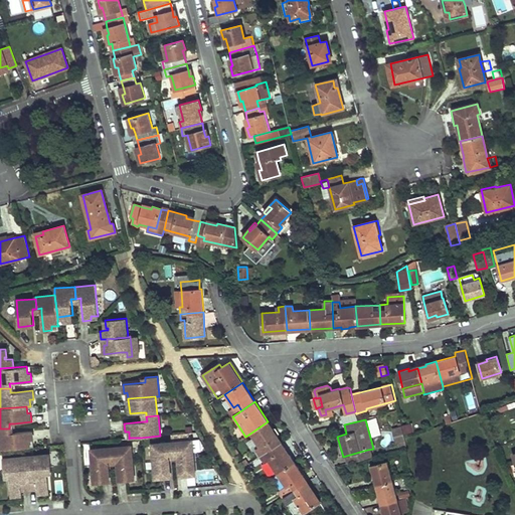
[(281,442),(268,421),(251,433),(260,447),(255,450),(260,456),(281,442)]
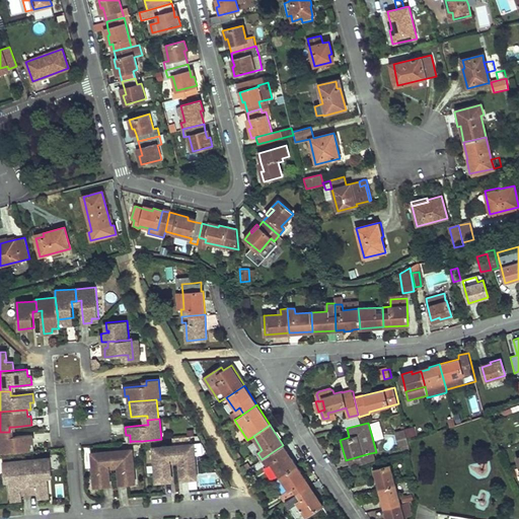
[(415,427),(405,430),(408,438),(417,435),(415,427)]
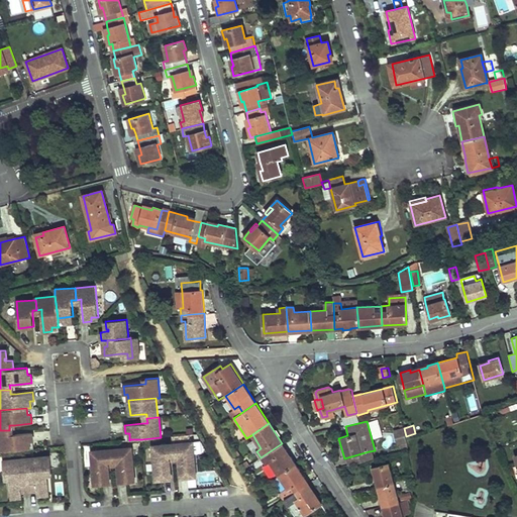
[(33,441),(32,432),(14,434),(10,434),(9,430),(0,430),(0,450),(30,448),(29,441),(33,441)]
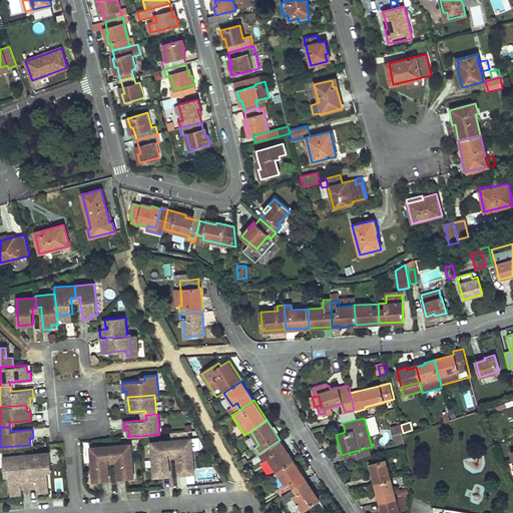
[(400,427),(392,429),(395,445),(404,443),(403,436),(400,427)]
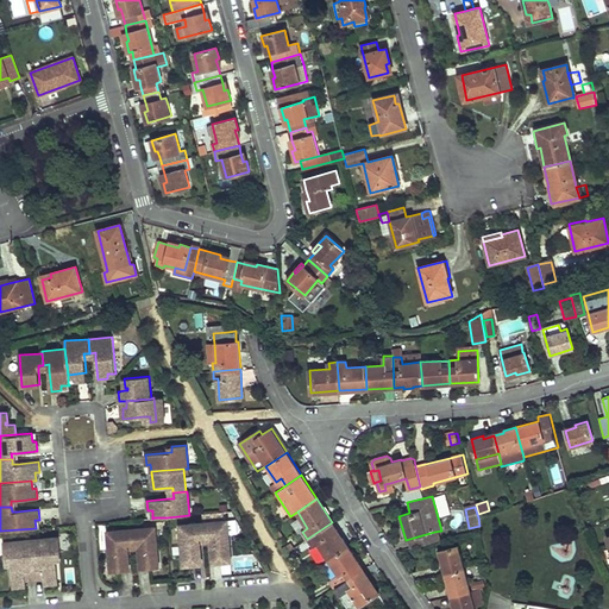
[(227,521),(203,522),(205,537),(205,538),(211,537),(211,542),(213,563),(223,563),(223,558),(231,557),(227,521)]
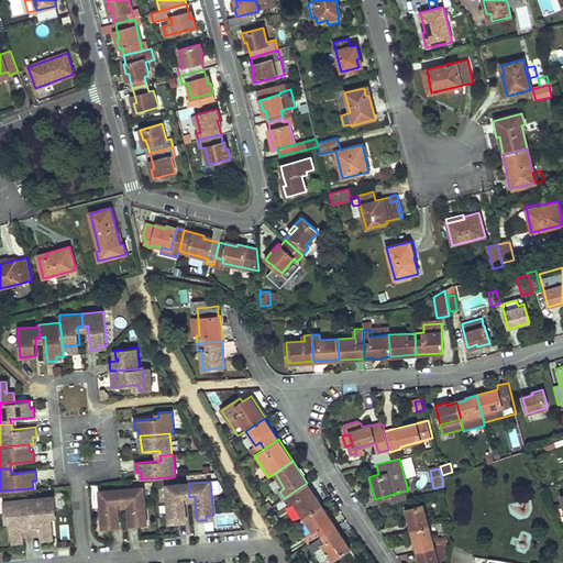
[(189,496),(188,483),(166,485),(169,519),(176,519),(177,522),(186,521),(185,503),(184,497),(189,497),(189,496)]
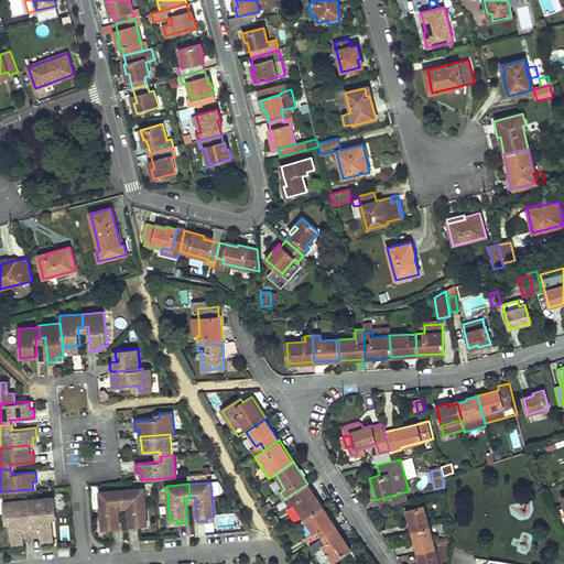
[(303,518),(322,506),(307,484),(284,499),(289,506),(293,502),(303,518)]
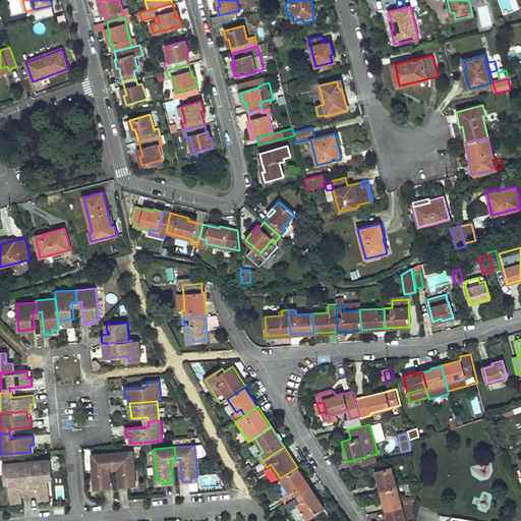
[(113,465),(118,465),(119,469),(120,487),(129,486),(129,483),(135,482),(132,451),(112,453),(113,465)]
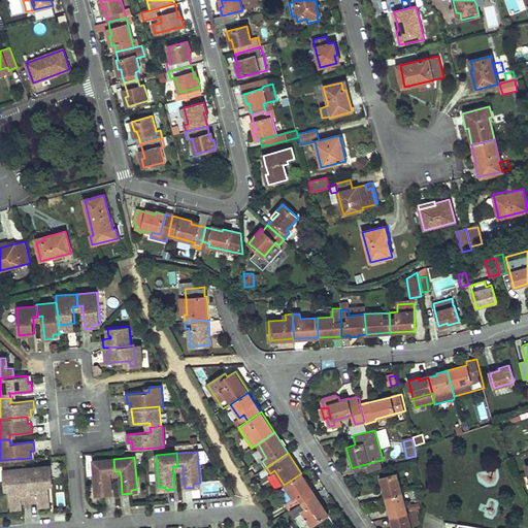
[(114,471),(113,459),(93,461),(96,493),(103,492),(103,496),(111,495),(110,476),(109,472),(114,471)]
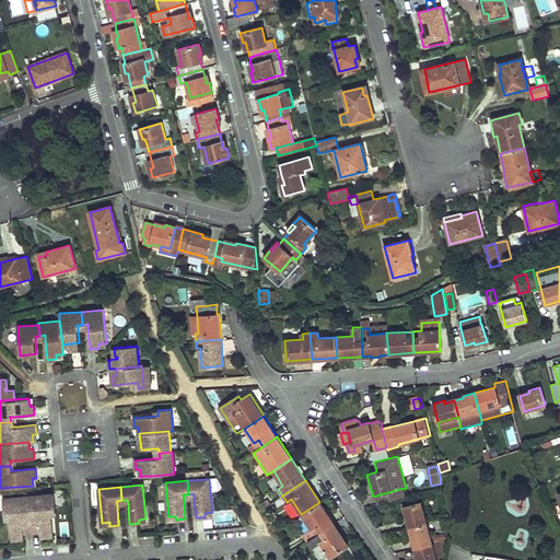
[(399,489),(376,496),(378,503),(401,498),(399,489)]
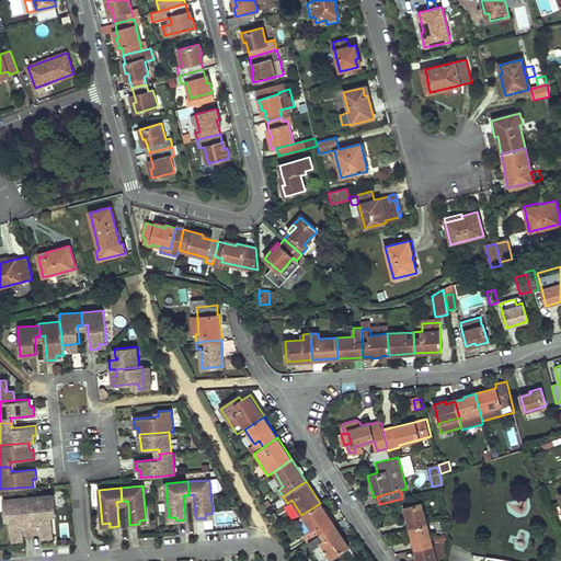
[(32,534),(32,535),(41,534),(41,539),(53,538),(50,514),(48,514),(48,510),(50,510),(55,510),(54,495),(29,499),(32,534)]
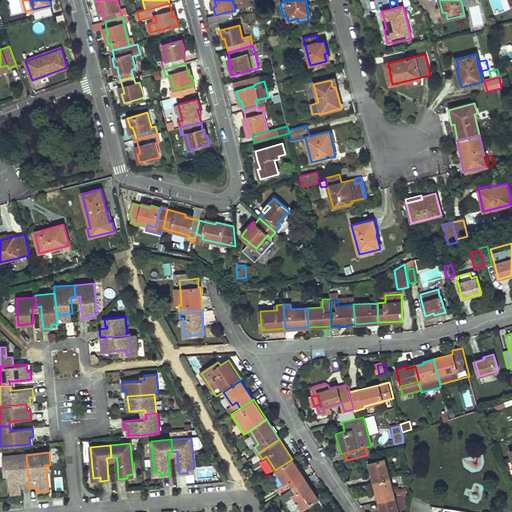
[(26,455),(3,457),(4,469),(8,469),(10,469),(11,472),(8,473),(10,494),(22,493),(21,489),(29,488),(29,487),(26,455)]
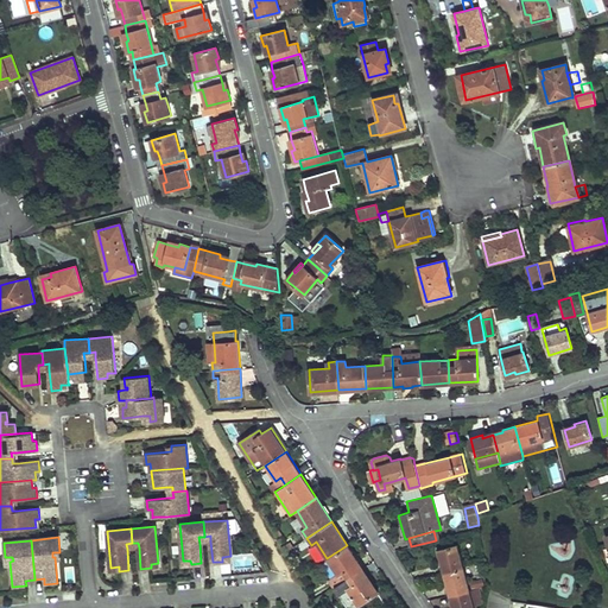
[(362,569),(347,545),(327,558),(337,574),(329,580),(334,588),(362,569)]
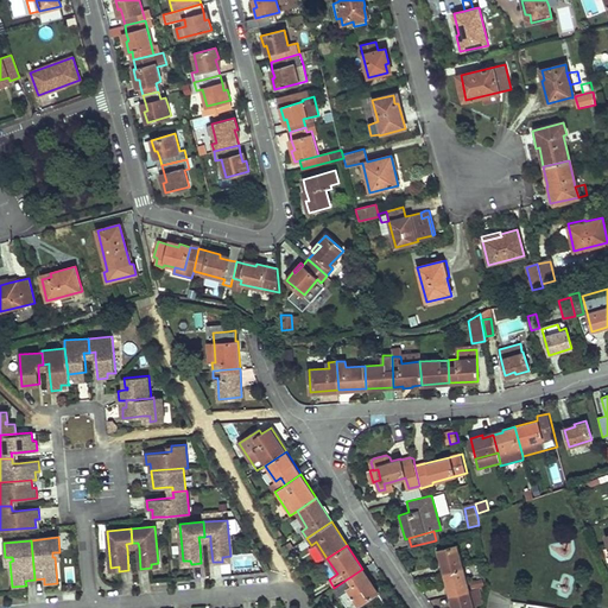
[(463,568),(457,545),(437,550),(441,563),(443,563),(445,572),(463,568)]
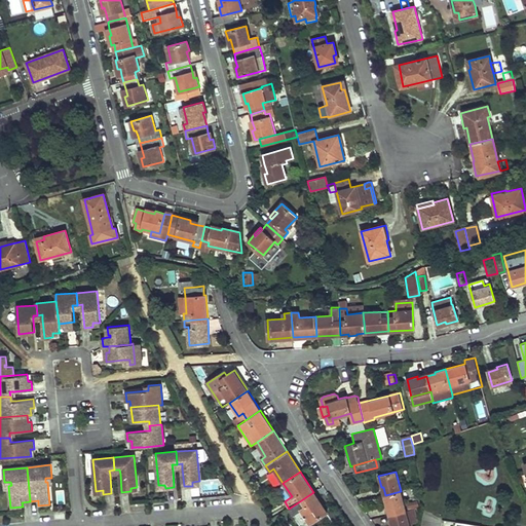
[(390,515),(406,511),(401,491),(385,495),(383,496),(386,506),(388,505),(390,515)]
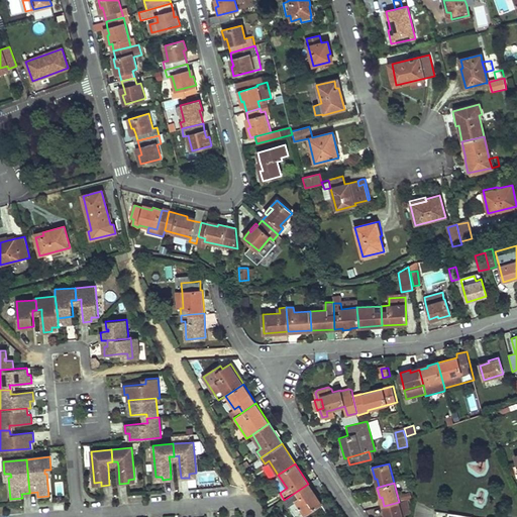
[(308,484),(284,500),(295,516),(300,516),(322,503),(308,484)]
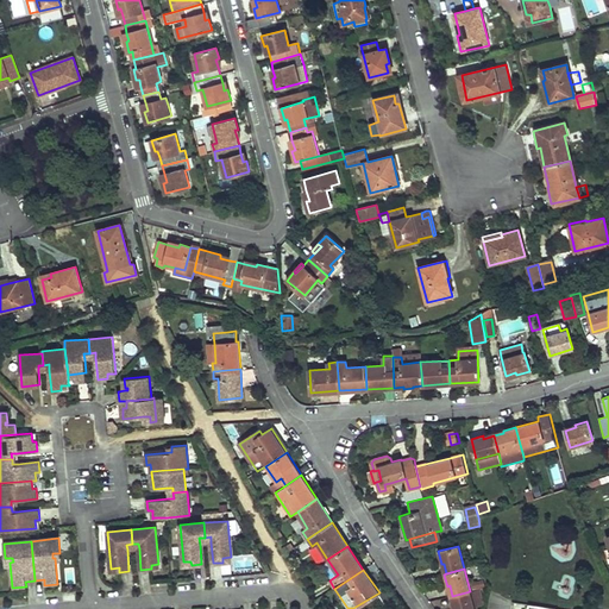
[(429,600),(443,596),(440,589),(427,592),(429,600)]
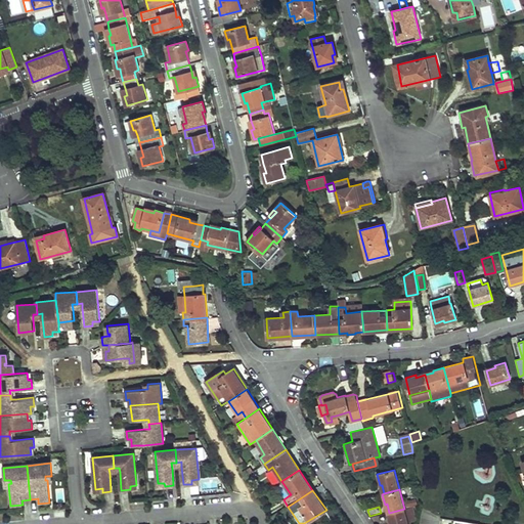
[(390,522),(390,523),(408,523),(408,521),(415,520),(411,507),(404,509),(389,513),(392,521),(390,522)]
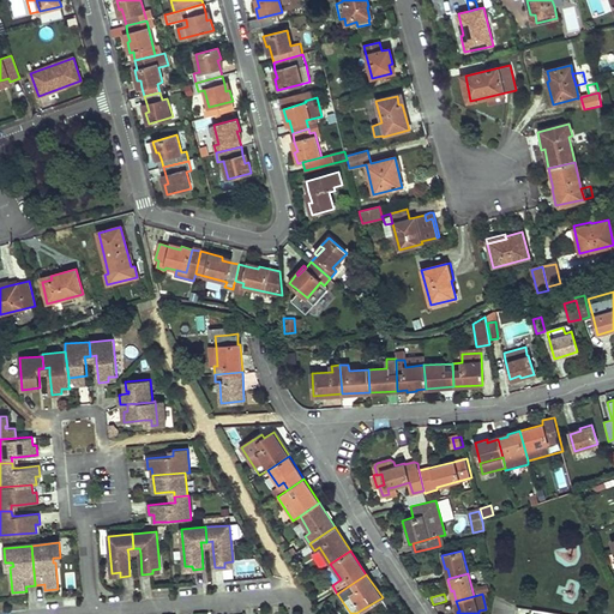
All buildings are outlined.
